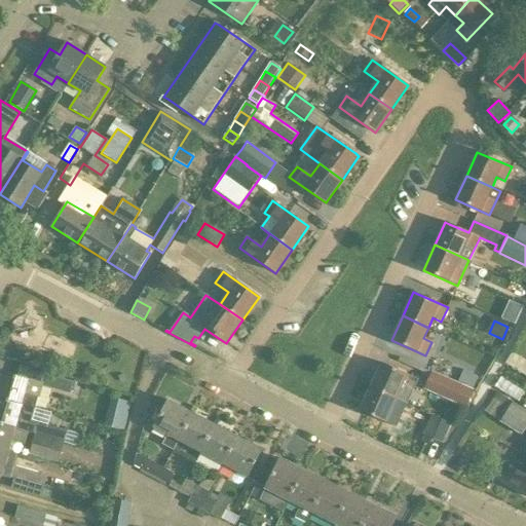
[(381,363),(371,386),(396,398),(401,388),(409,392),(415,378),(381,363)]
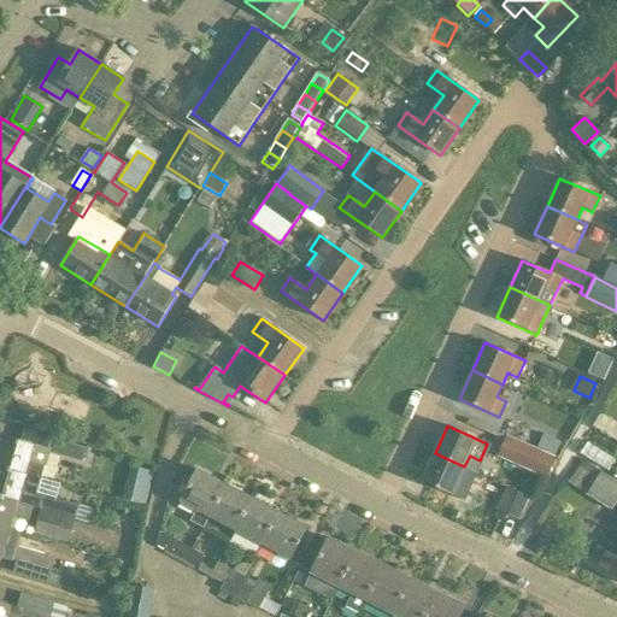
[(3,436),(0,445),(0,468),(25,475),(30,460),(45,464),(48,450),(83,460),(86,448),(52,439),(52,436),(27,429),(23,442),(3,436)]
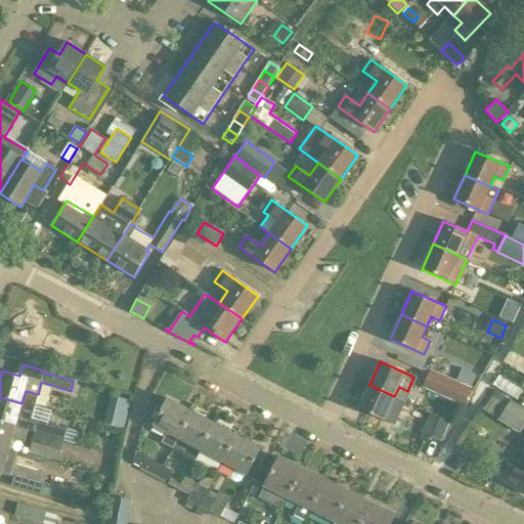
[(471,392),(431,374),(424,388),(464,406),(471,392)]
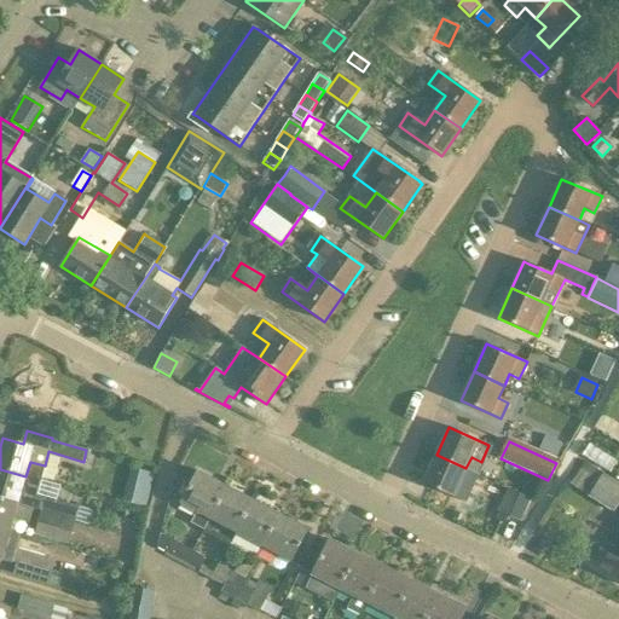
[(460,481),(466,468),(437,455),(423,484),(463,502),(470,486),(460,481)]
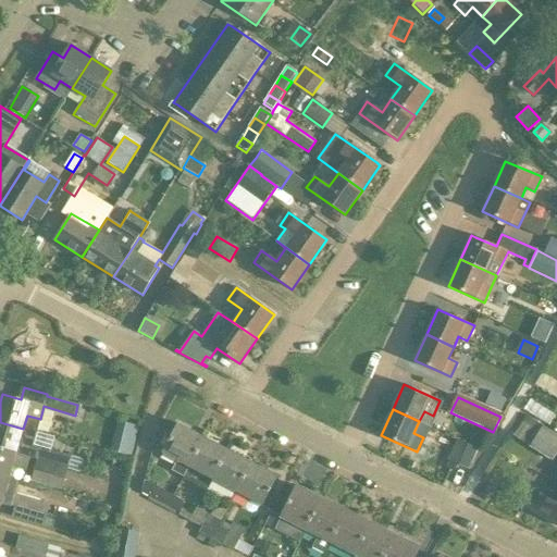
[(556,434),(527,415),(514,435),(530,446),(552,461),(556,453),(556,434)]
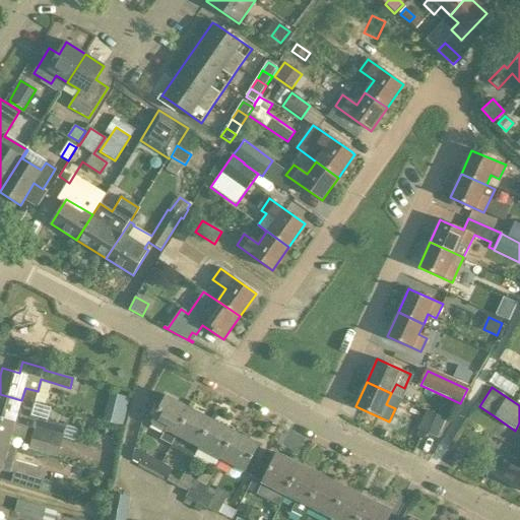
[(0,419),(27,428),(37,431),(37,429),(66,438),(69,429),(30,417),(35,404),(21,400),(0,394),(0,419)]
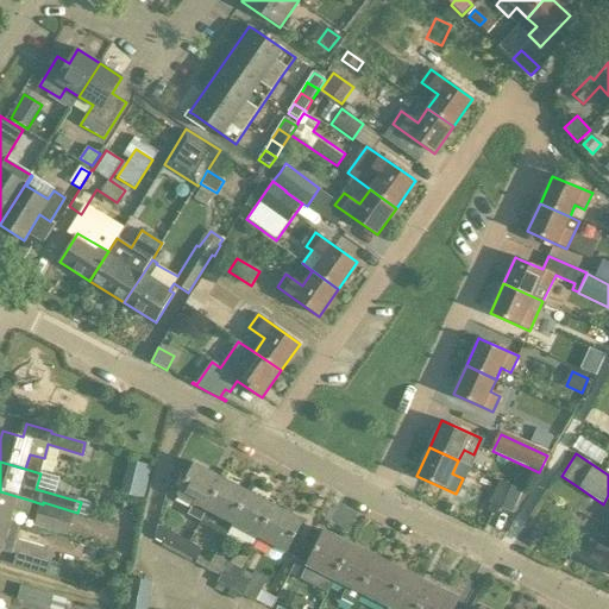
[(131,462),(127,477),(149,482),(152,466),(131,462)]
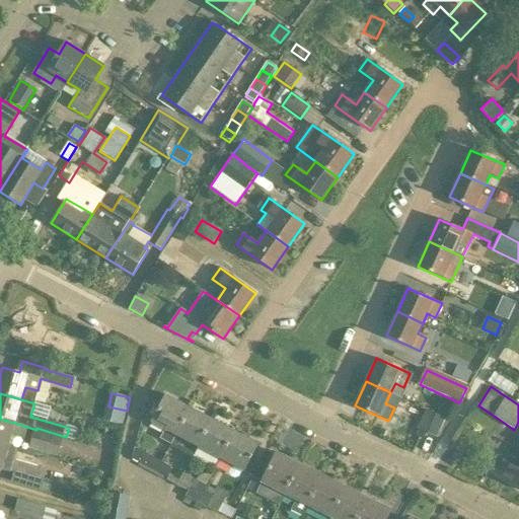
[(171,445),(173,440),(176,435),(190,409),(165,395),(151,422),(166,430),(163,434),(160,439),(171,445)]
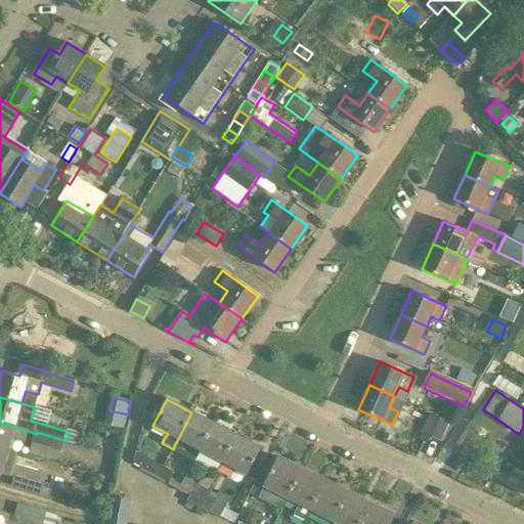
[(191,412),(178,439),(200,451),(214,424),(191,412)]
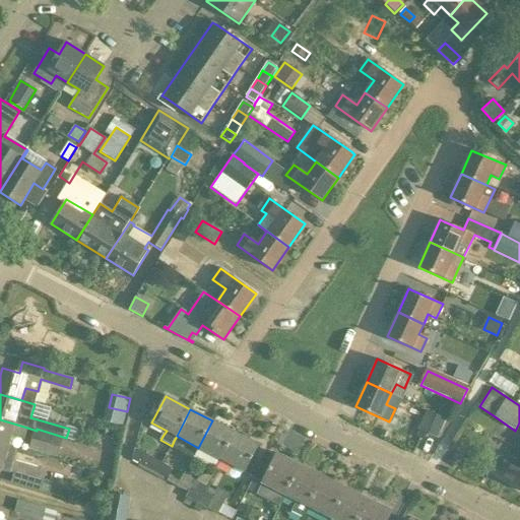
[(438,438),(446,419),(427,410),(418,430),(438,438)]
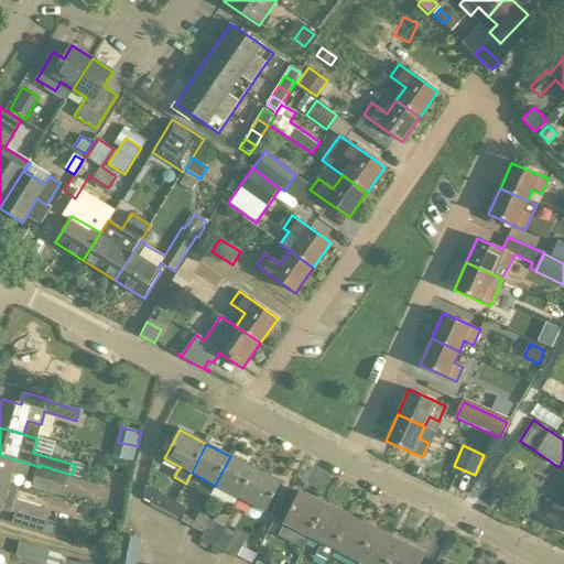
[(30,464),(0,455),(0,483),(13,487),(17,475),(25,477),(30,464)]
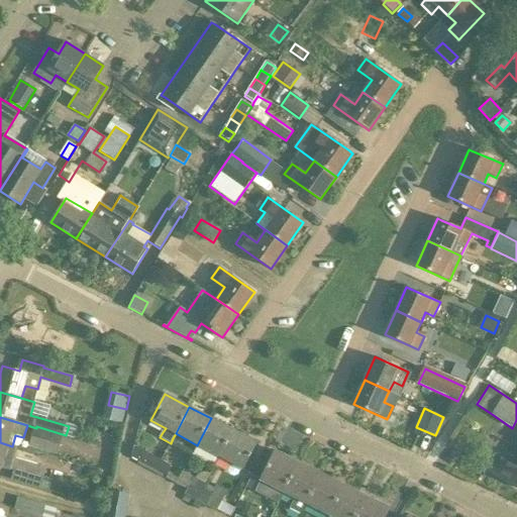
[(211,418),(197,445),(218,456),(232,429),(211,418)]
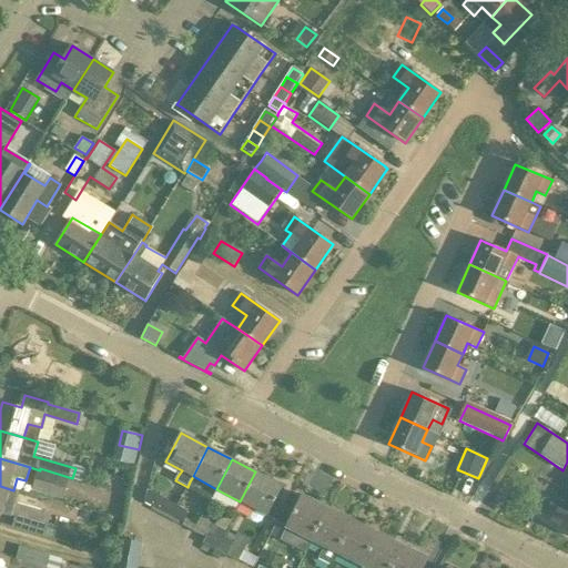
[(69,490),(72,478),(40,468),(40,470),(37,482),(69,490)]
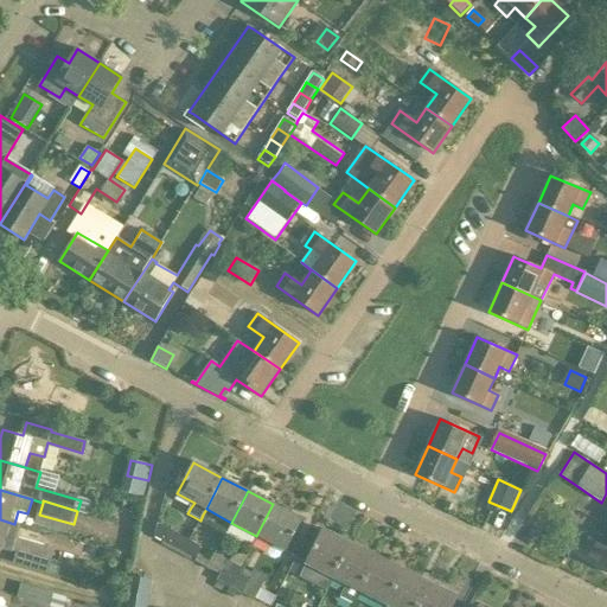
[(286,550),(302,519),(273,504),(256,536),(286,550)]
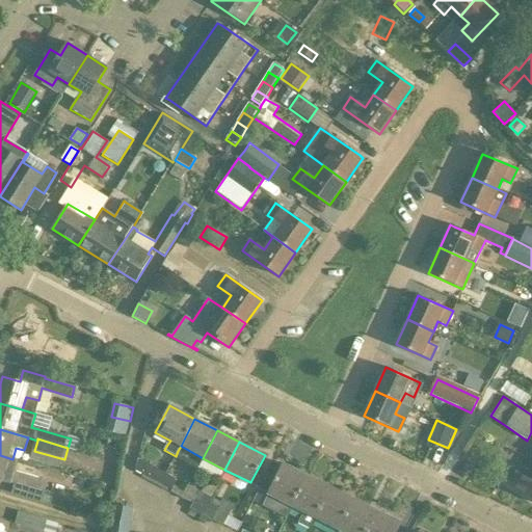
[(0,455),(0,481),(10,484),(18,460),(12,459),(0,455)]
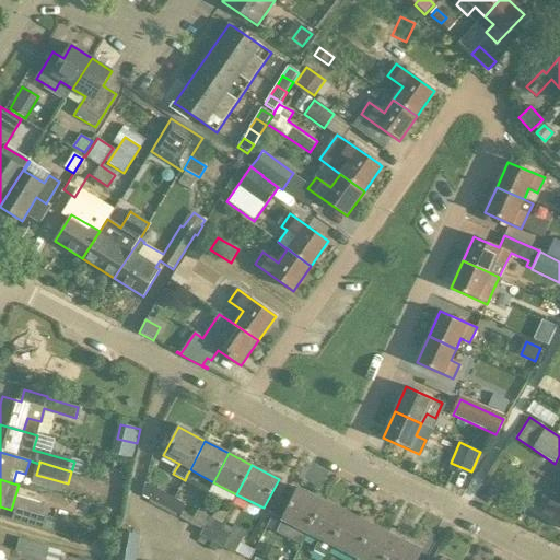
[(146,483),(142,494),(170,510),(175,499),(146,483)]
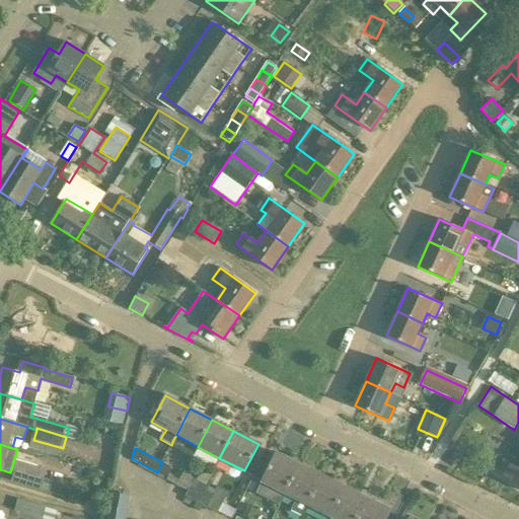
[(298,464),(276,453),(255,494),(278,505),(284,494),(298,464)]
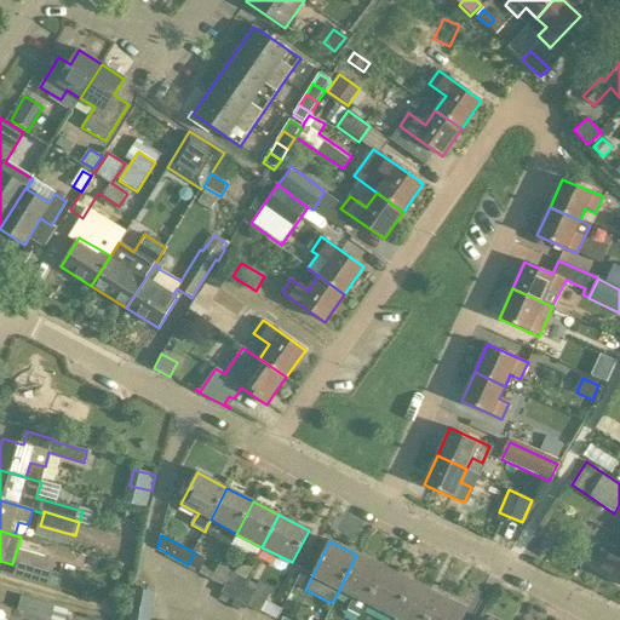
[(619,580),(619,561),(619,562),(602,550),(593,563),(619,580)]
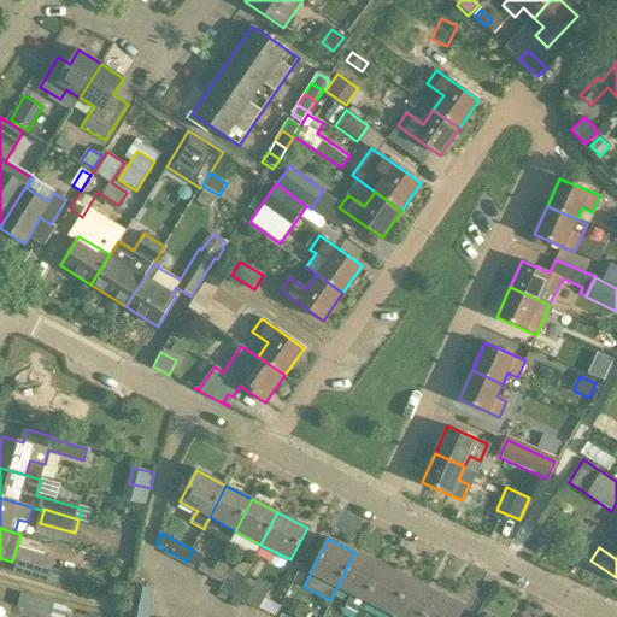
[(193,550),(187,562),(199,568),(205,556),(193,550)]
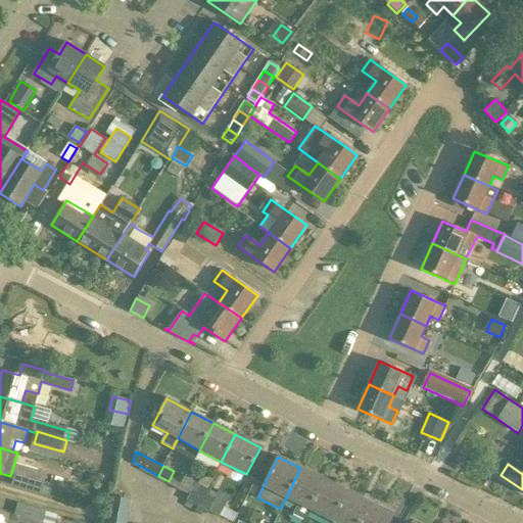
[(300,468),(286,497),(298,504),(293,515),(305,521),(311,510),(310,509),(324,479),(300,468)]
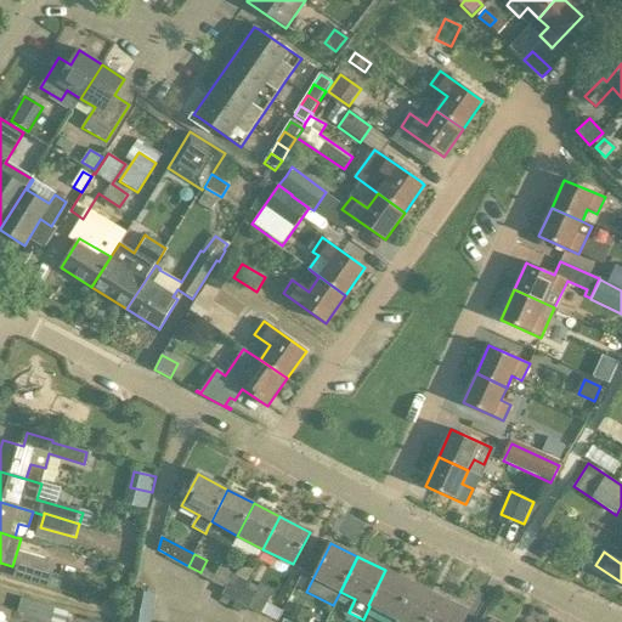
[(17,564),(13,578),(60,592),(63,577),(17,564)]
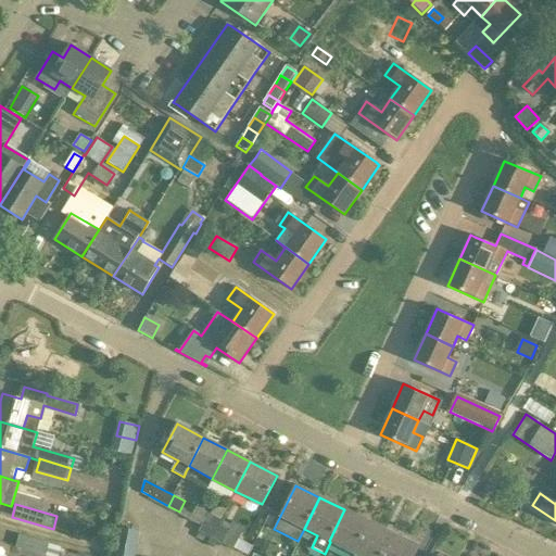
[(353,553),(369,522),(344,509),(329,541),(330,542),(353,553)]
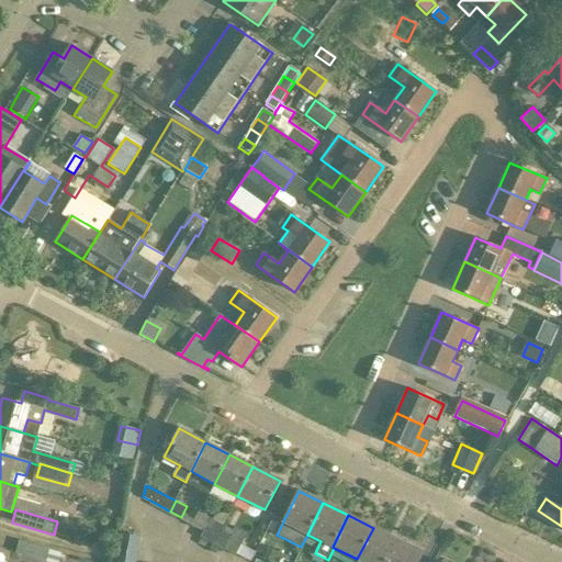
[(211,518),(201,538),(225,551),(229,542),(217,537),(223,526),(211,518)]
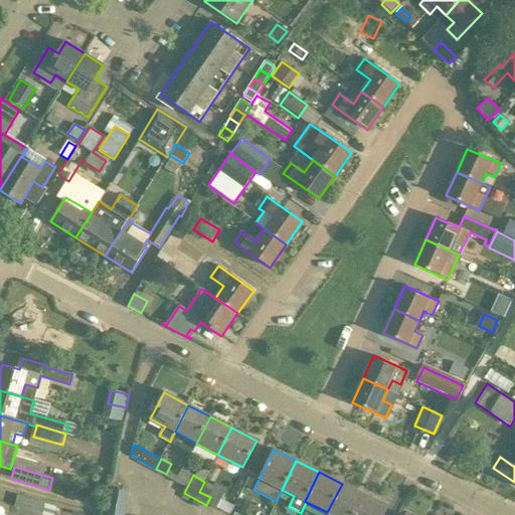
[(215,483),(213,486),(204,482),(199,492),(210,497),(206,505),(215,509),(226,489),(215,483)]
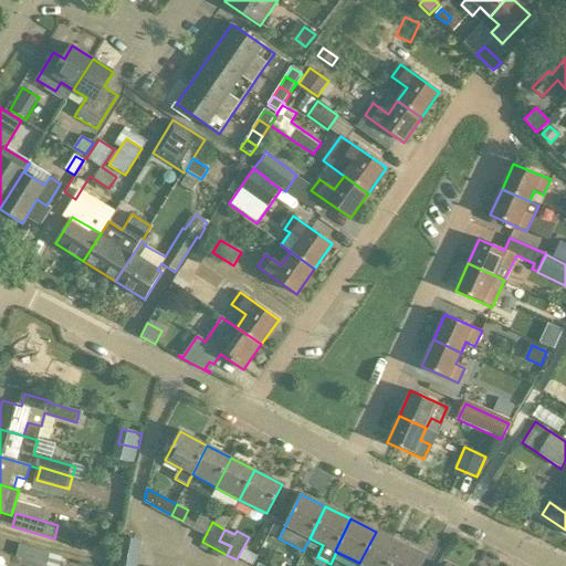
[(365,565),(388,565),(400,544),(376,532),(359,563),(365,565)]
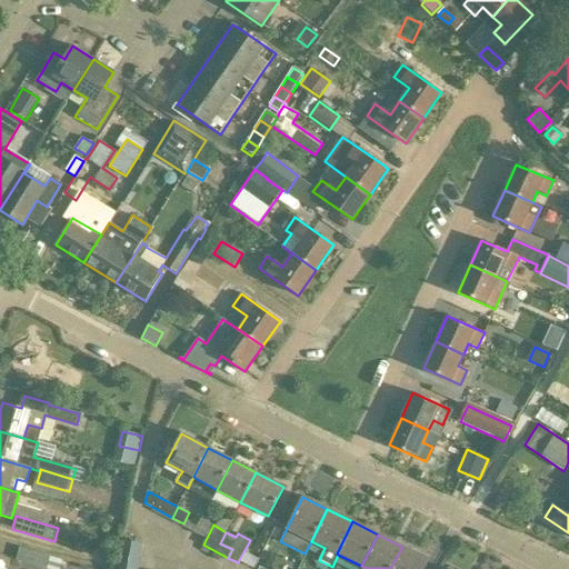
[(116,568),(137,568),(142,543),(121,540),(116,568)]
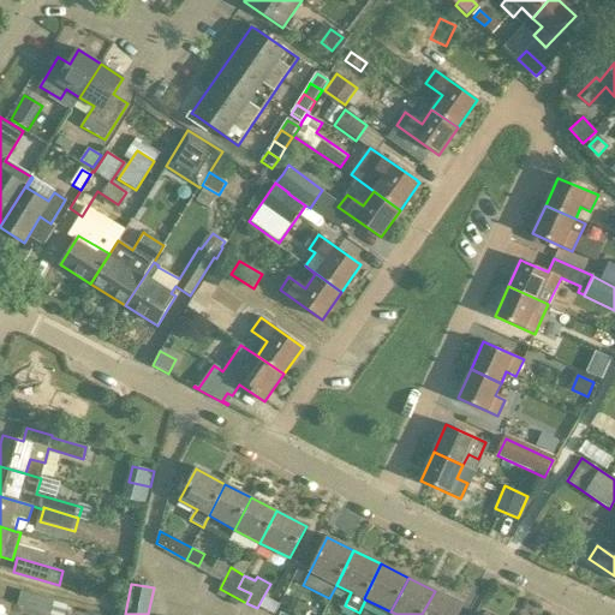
[(63,614),(66,604),(52,601),(53,599),(21,591),(16,604),(52,614),(63,614)]
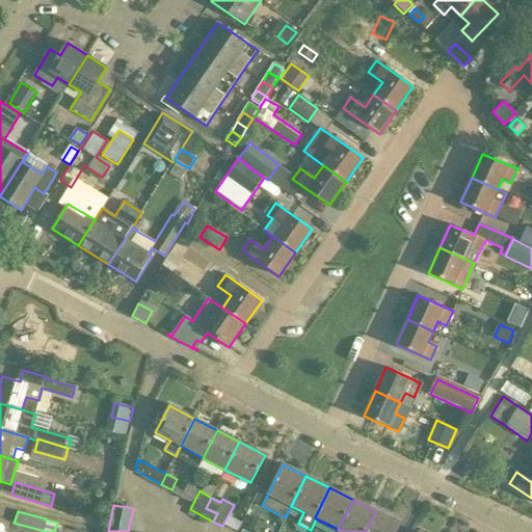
[(396,531),(400,523),(376,511),(365,531),(396,531)]
